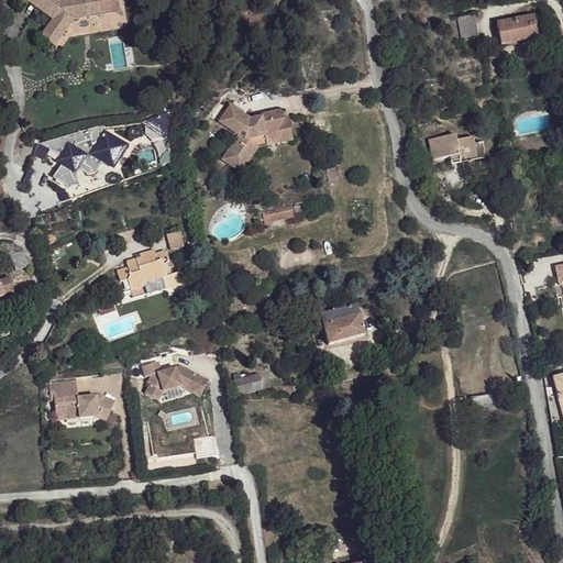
[(53,15),(30,0),(24,0),(24,1),(51,19),(53,15)]
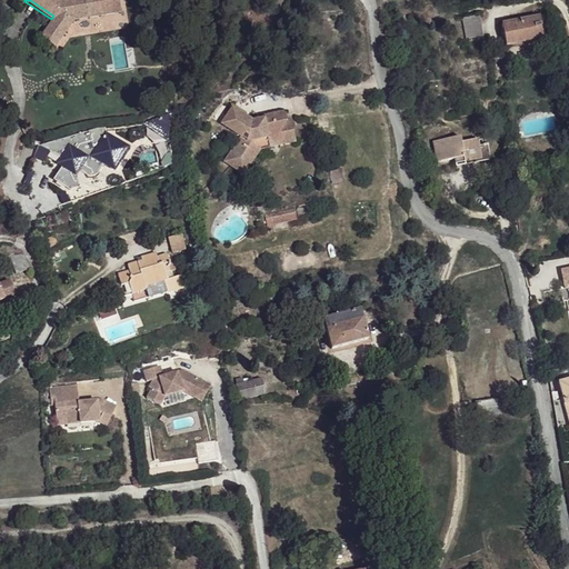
[(72,19),(119,12),(117,0),(66,0),(30,0),(53,16),(51,19),(39,38),(53,47),(72,19)]
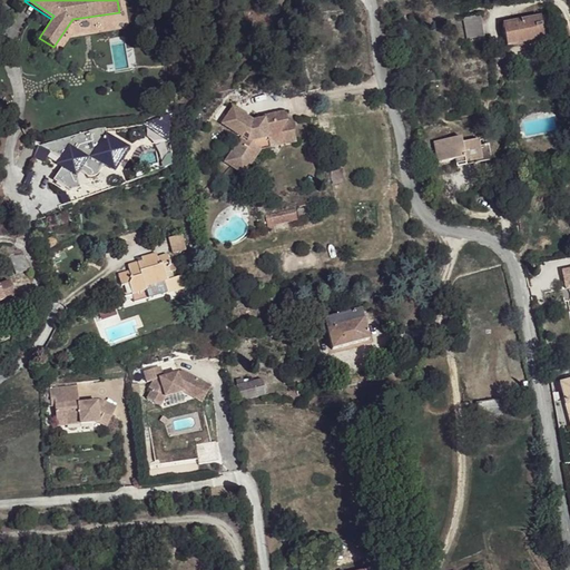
[(465,41),(480,38),(484,37),(480,15),(461,19),(465,41)]
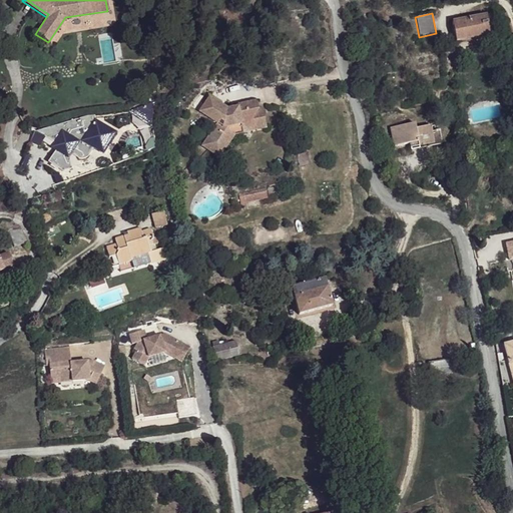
[(484,16),(488,36),(494,35),(490,15),(484,16)]
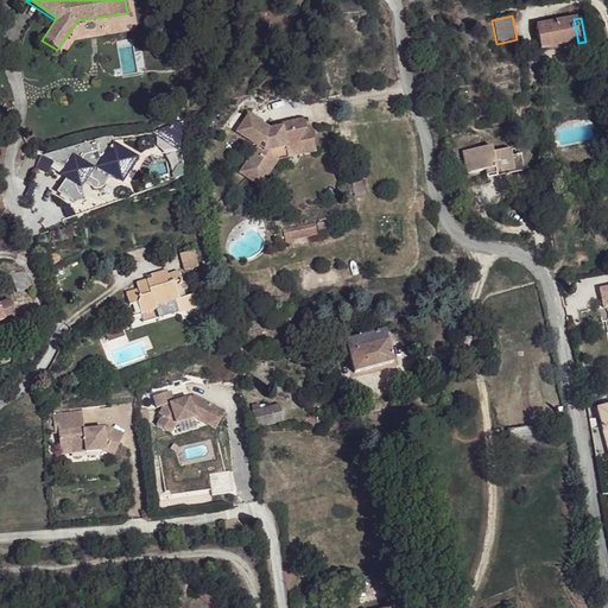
[(533,27),(536,39),(556,35),(557,46),(578,43),(574,19),(533,27)]
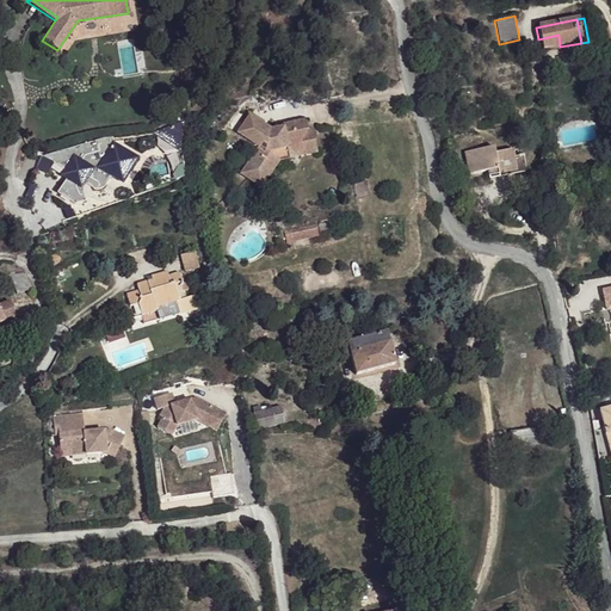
[(559,35),(538,39),(541,50),(560,47),(559,35)]
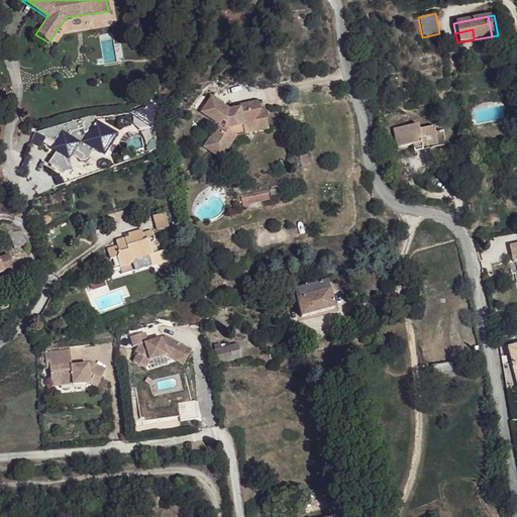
[(211,98),(222,105),(222,101),(213,95),(211,98)]
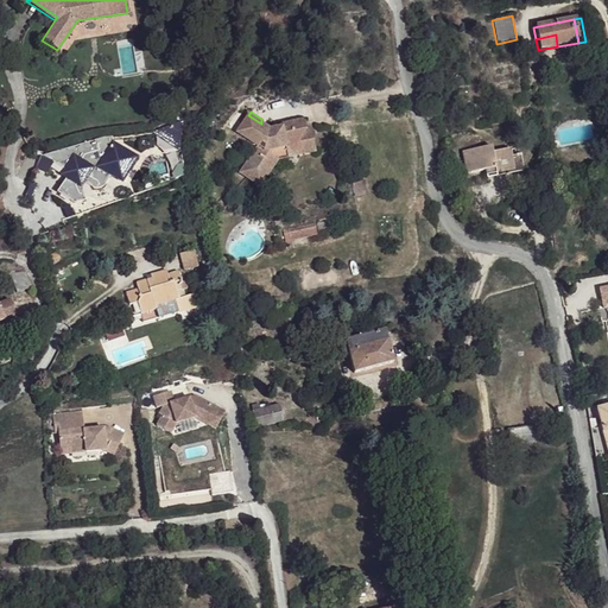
[(240,173),(260,187),(278,160),(289,158),(287,152),(302,150),(299,139),(305,130),(304,120),(283,124),(284,126),(280,133),(273,134),(272,128),(270,130),(261,124),(248,115),(238,132),(258,146),(240,173)]
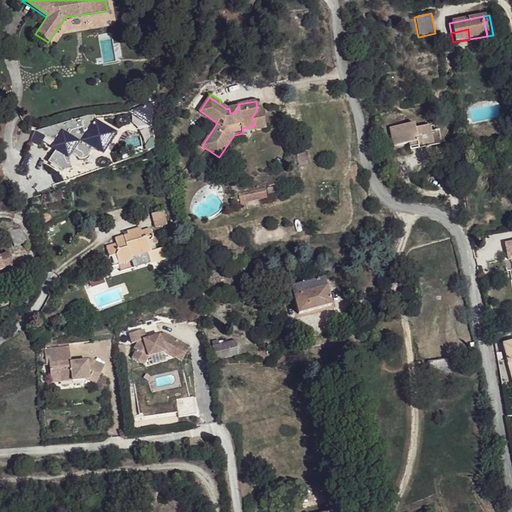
[(257,109),(252,117),(254,126),(242,128),(243,133),(265,129),(261,108),(257,109)]
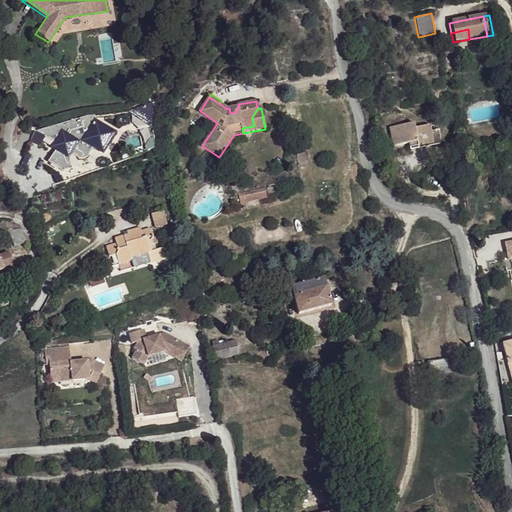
[(131,114),(153,129),(152,109),(131,114)]
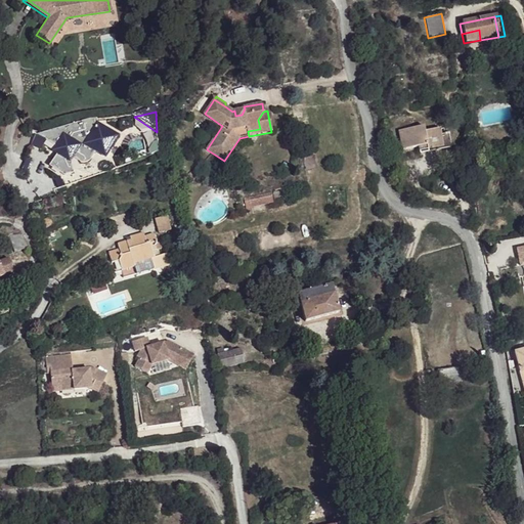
[(44,133),(39,150),(46,153),(50,141),(57,146),(53,153),(59,157),(52,166),(64,175),(85,172),(73,163),(76,160),(82,165),(88,165),(93,162),(97,158),(102,149),(108,140),(119,146),(127,134),(107,122),(101,124),(99,116),(44,132),(44,133)]
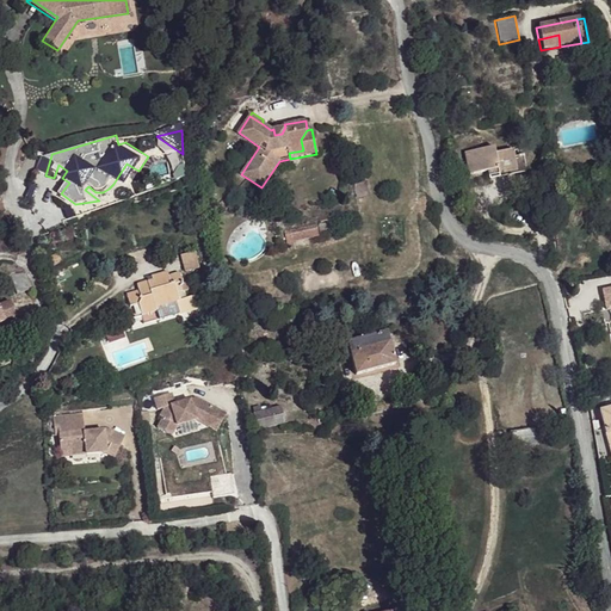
[(498,173),(516,170),(513,158),(512,149),(494,153),(493,147),(464,153),(467,165),(470,164),(473,173),(488,171),(497,168),(498,173)]
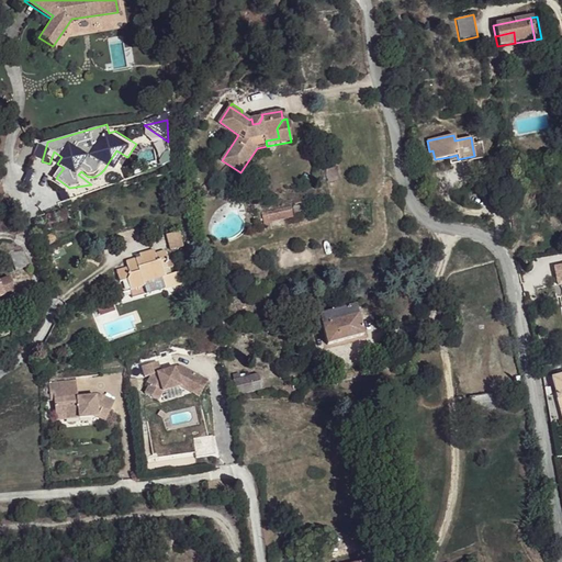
[(457,155),(449,157),(451,165),(484,158),(481,143),(472,145),(474,156),(458,159),(457,155)]
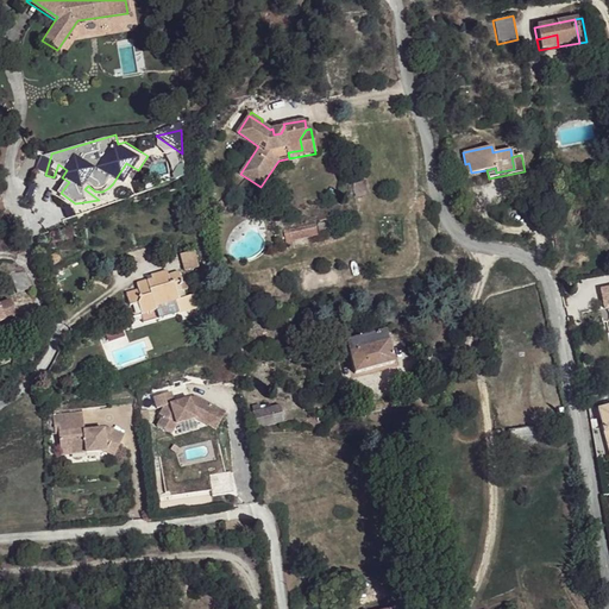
[(138,170),(126,163),(119,174),(131,182),(138,170)]
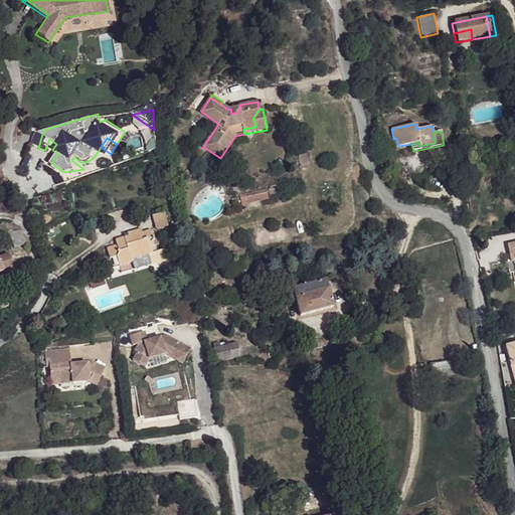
[(33,166),(39,168),(42,157),(36,156),(33,166)]
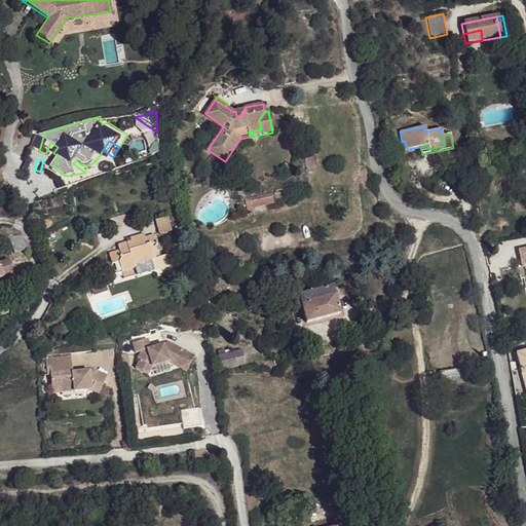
[(266,194),(268,204),(274,203),(272,192),(266,194)]
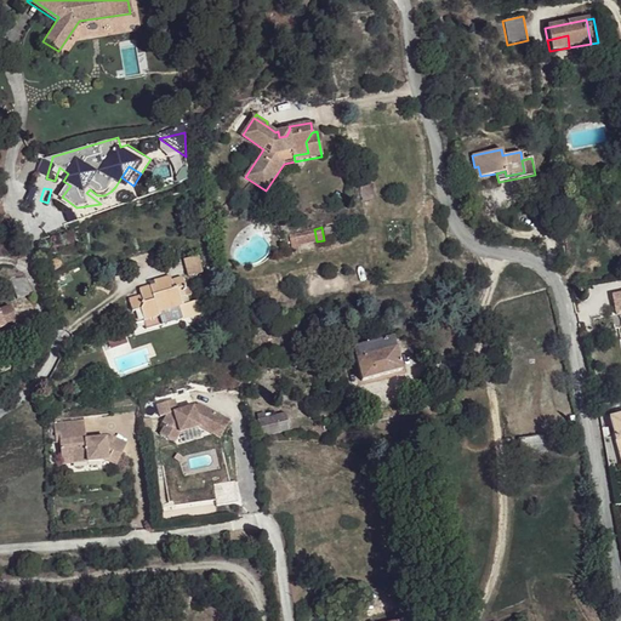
[(298,245),(317,241),(314,229),(296,233),(298,245)]
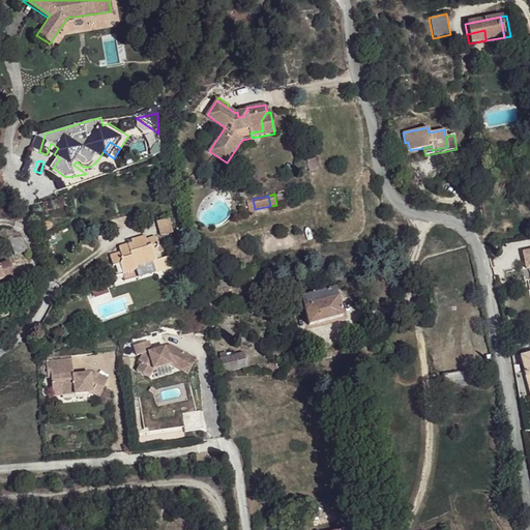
[(255,209),(253,199),(246,200),(248,210),(255,209)]
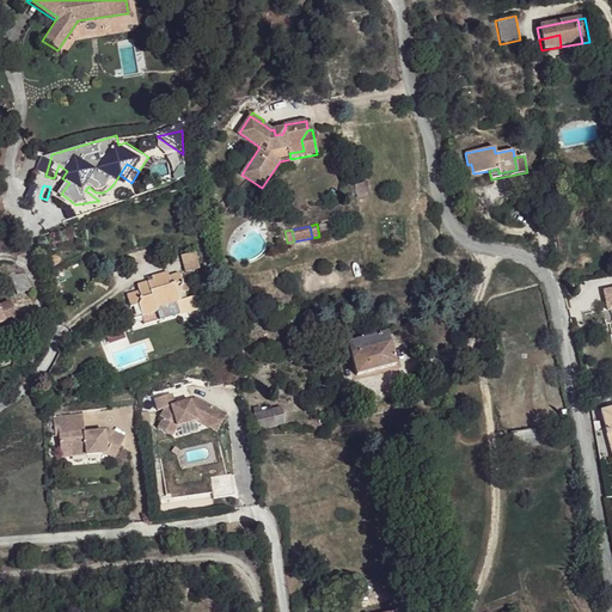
[(183,257),(187,273),(200,270),(195,254),(183,257)]
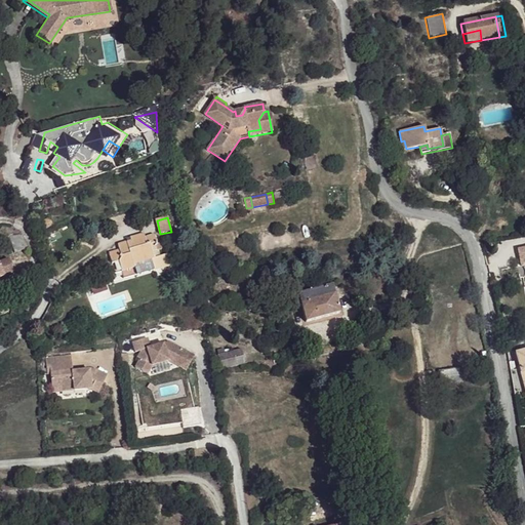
[(30,248),(23,233),(10,236),(15,252),(30,248)]
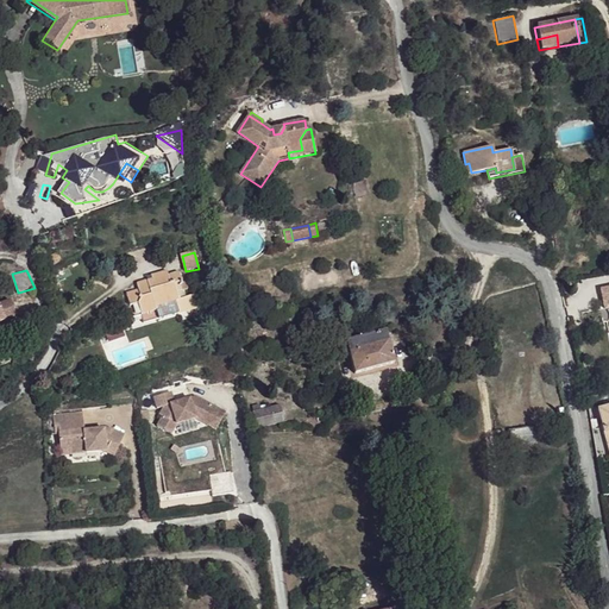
[(183,281),(181,274),(169,276),(168,272),(152,276),(154,280),(155,283),(150,284),(149,282),(138,284),(140,292),(127,295),(135,318),(143,315),(151,313),(154,316),(155,322),(161,321),(159,319),(180,313),(194,308),(193,297),(186,299),(181,282),(183,281)]
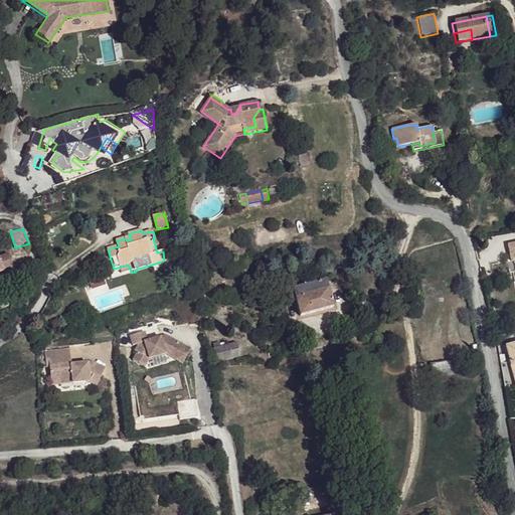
[(7,253),(0,255),(0,262),(4,271),(13,267),(7,253)]
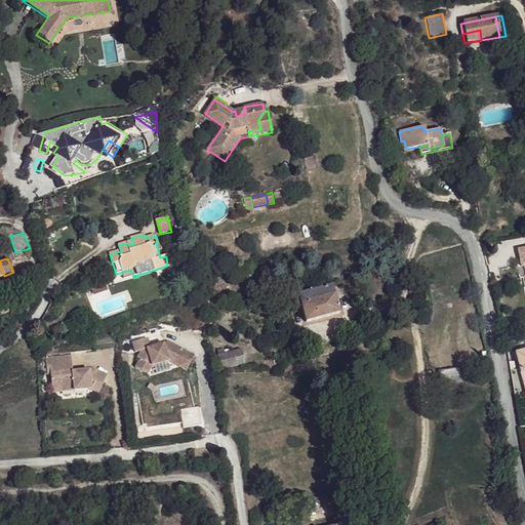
[(341,314),(334,285),(300,293),(308,322),(341,314)]
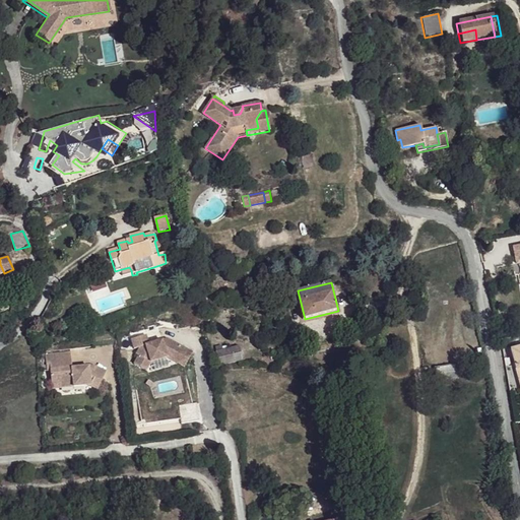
[(168,359),(185,367),(192,353),(165,339),(150,344),(147,335),(132,340),(138,356),(134,364),(141,368),(145,360),(153,364),(168,359)]
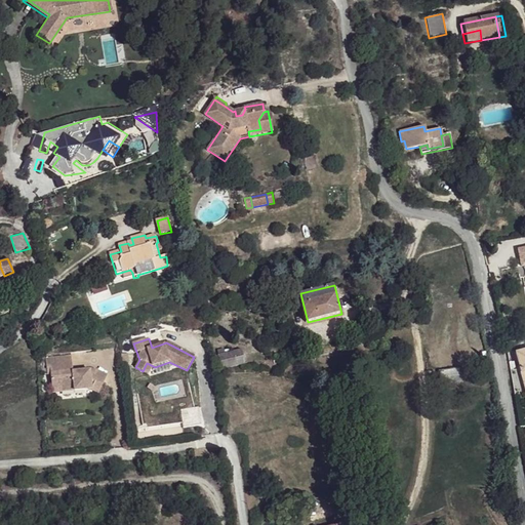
[(241,350),(219,355),(223,368),(244,363),(241,350)]
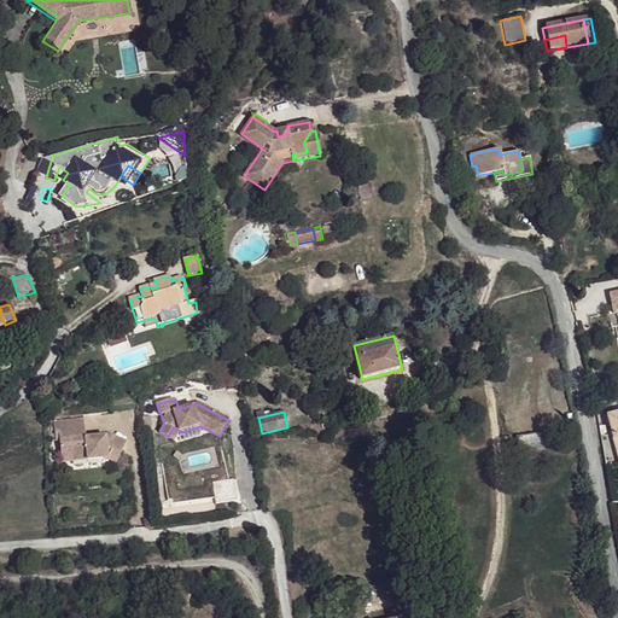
[(126,442),(110,435),(109,439),(106,438),(94,439),(93,436),(86,436),(85,418),(54,420),(56,439),(60,438),(62,458),(73,456),(73,460),(100,458),(99,455),(109,456),(117,461),(126,442)]
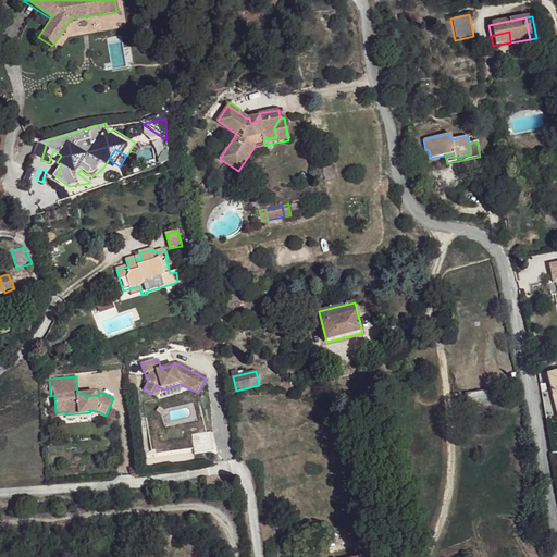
[(498,391),(467,395),(469,409),(500,405),(498,391)]
